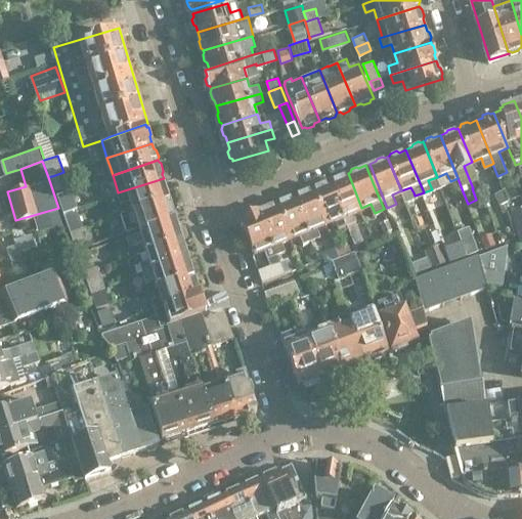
[(69,184),(66,172),(63,172),(52,176),(51,176),(55,188),(69,184)]
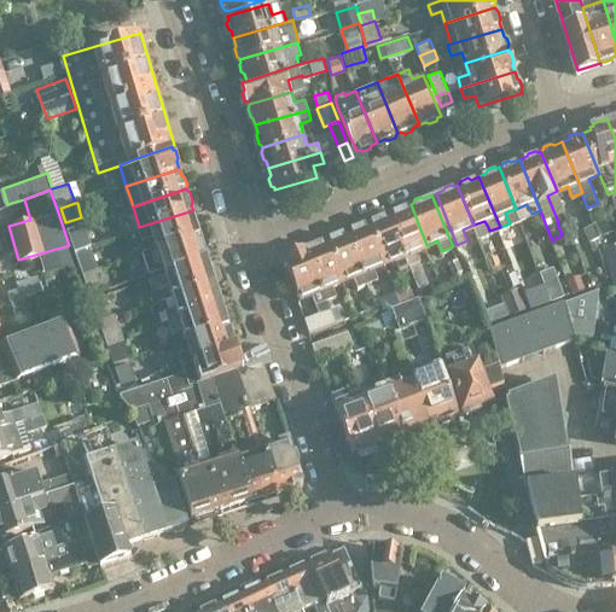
[(426,245),(411,204),(407,205),(405,204),(397,207),(396,210),(389,213),(410,264),(411,263),(419,286),(429,281),(416,249),(426,245)]
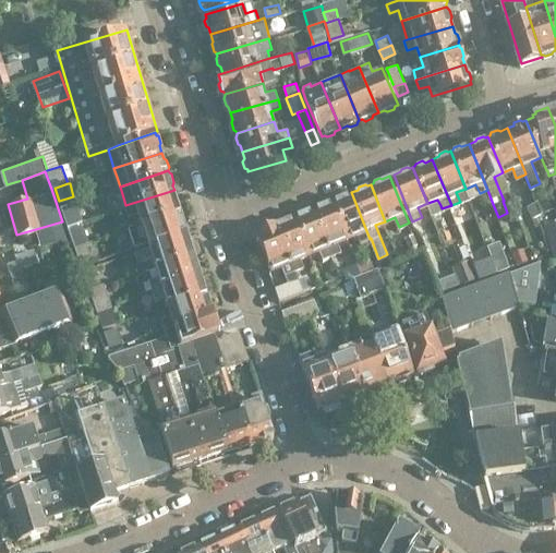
[(181,206),(181,205),(179,197),(177,195),(174,190),(125,205),(129,215),(139,212),(142,221),(181,209),(180,208),(181,206)]
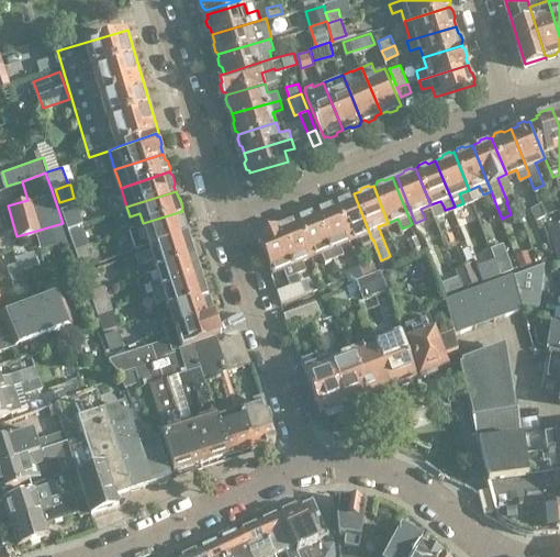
[(337,200),(335,201),(350,238),(359,234),(364,244),(372,241),(354,193),(347,197),(345,196),(338,198),(337,200)]
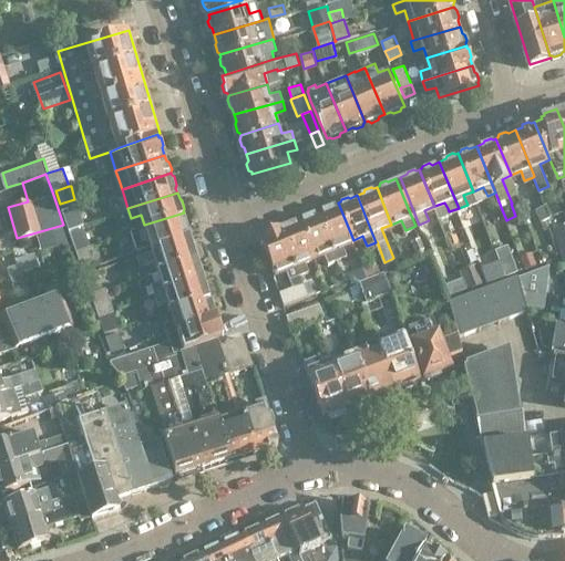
[(84,215),(82,208),(80,201),(62,208),(67,220),(84,215)]
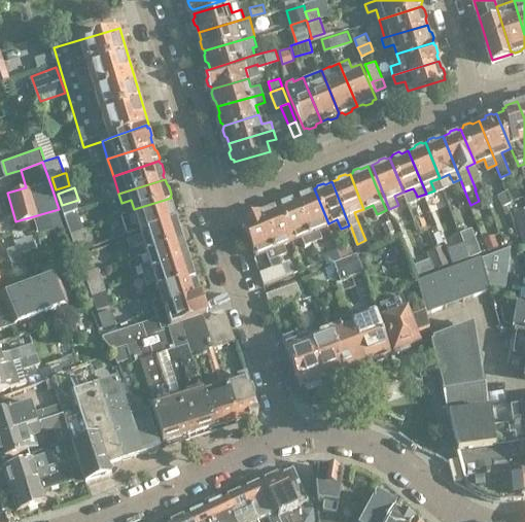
[(303,193),(296,196),(314,240),(323,236),(319,227),(328,223),(314,188),(312,189),(309,188),(304,190),(303,193)]
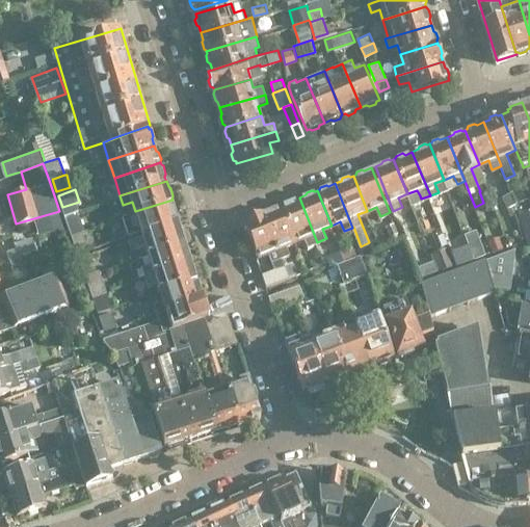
[(515,202),(510,190),(503,193),(504,195),(507,205),(515,202)]
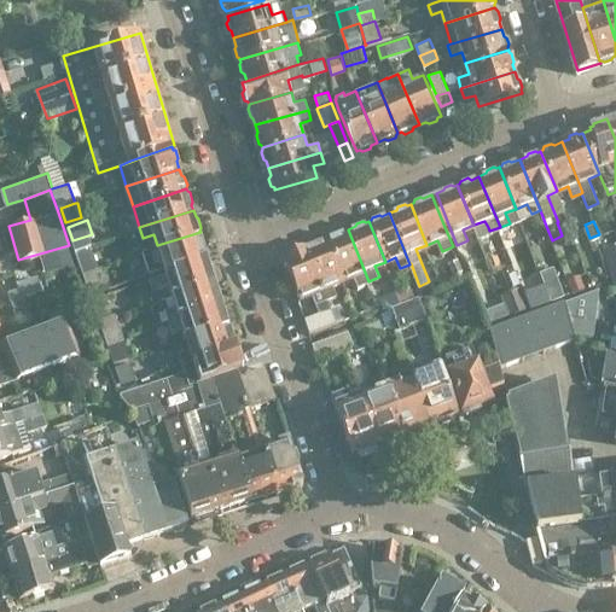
[(329,238),(326,238),(343,279),(354,274),(359,285),(368,281),(348,229),(340,233),(337,231),(330,234),(329,238)]
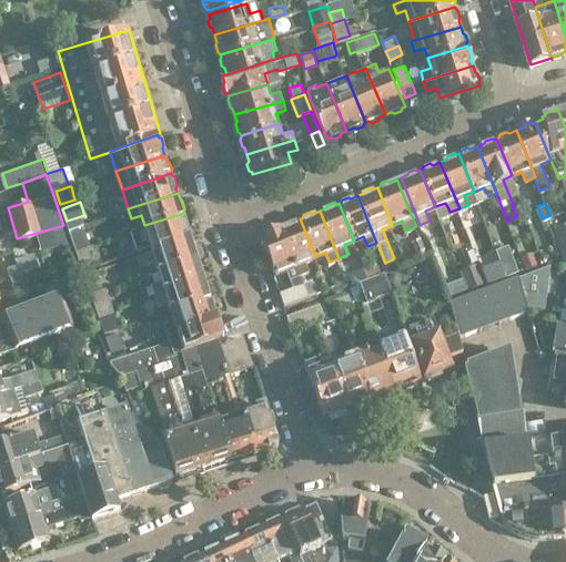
[(184,213),(144,225),(148,234),(137,237),(141,248),(190,232),(188,226),(189,224),(187,215),(184,214),(184,213)]
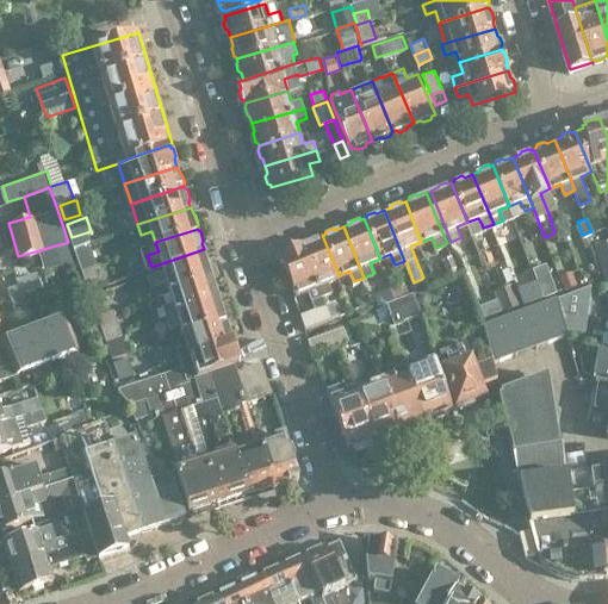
[(309,241),(301,243),(323,296),(323,294),(333,291),(328,280),(339,275),(322,235),(320,236),(317,235),(310,238),(309,241)]
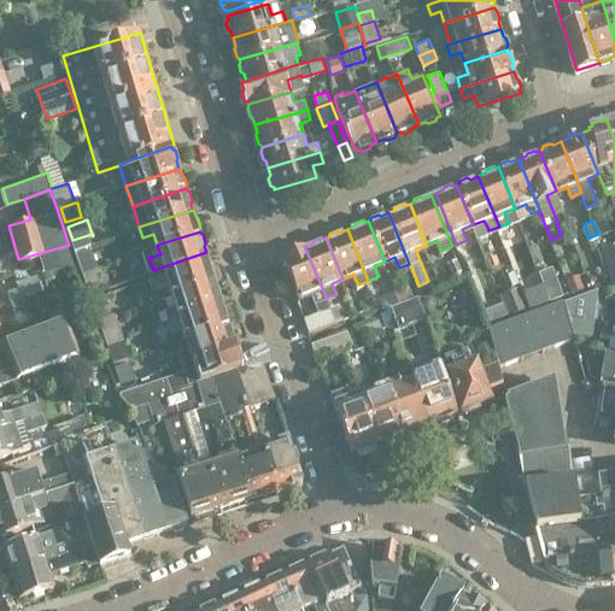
[(83,270),(95,265),(98,265),(89,244),(75,247),(83,270)]
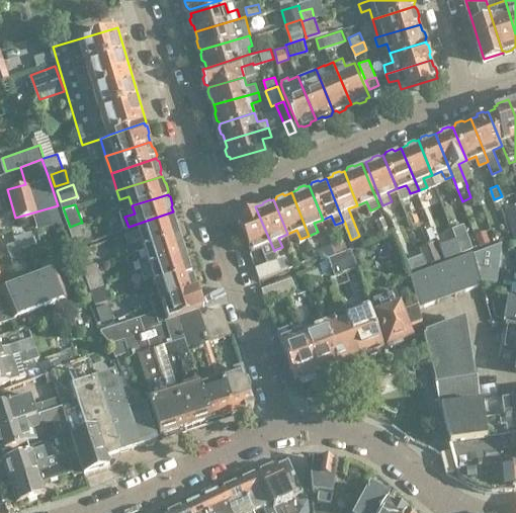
[(48,208),(47,209),(51,224),(62,221),(58,206),(48,208)]
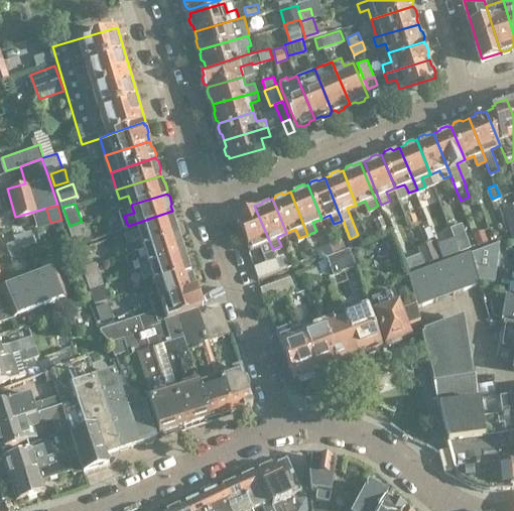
[(273,250),(254,206),(249,209),(247,207),(241,210),(240,212),(237,213),(251,248),(261,244),(267,259),(255,264),(259,276),(280,268),(276,256),(273,249),(273,250)]
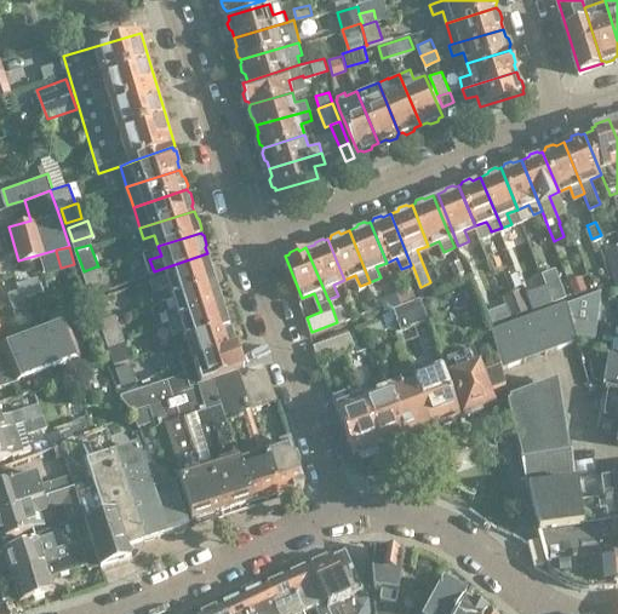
[(464,269),(459,257),(451,260),(456,273),(464,269)]
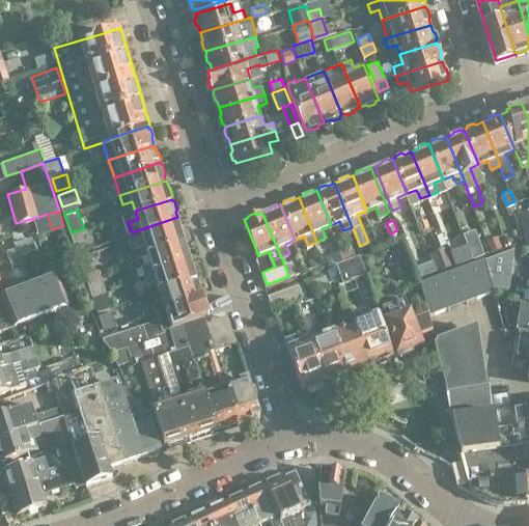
[(148,252),(185,240),(185,239),(186,238),(183,229),(181,228),(178,221),(128,238),(131,247),(145,242),(148,252)]
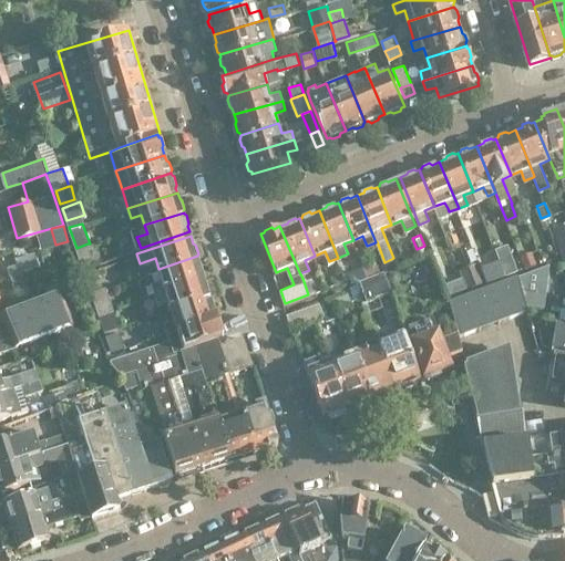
[(88,243),(76,248),(81,260),(92,258),(88,243)]
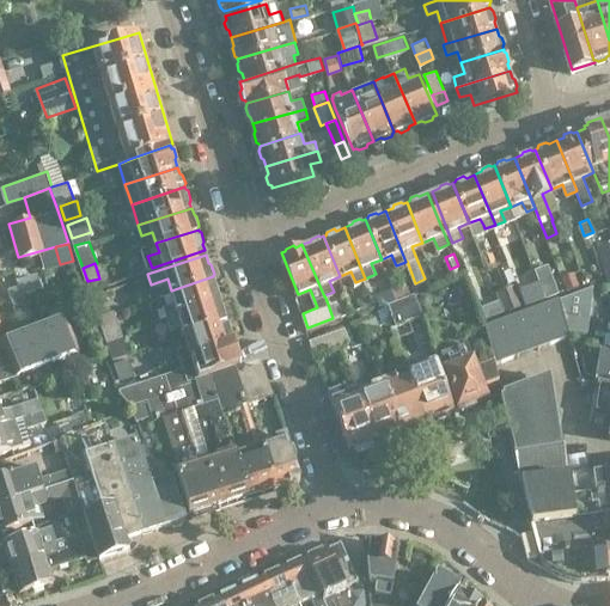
[(574,270),(562,275),(567,288),(580,283),(574,270)]
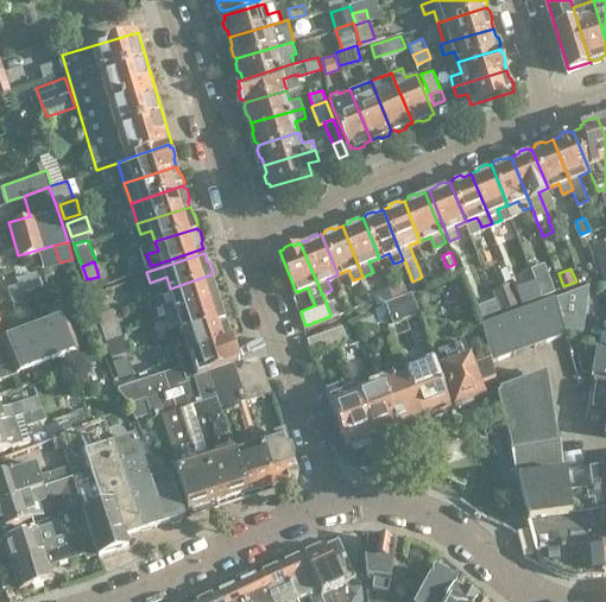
[(7,278),(13,295),(24,291),(19,274),(7,278)]
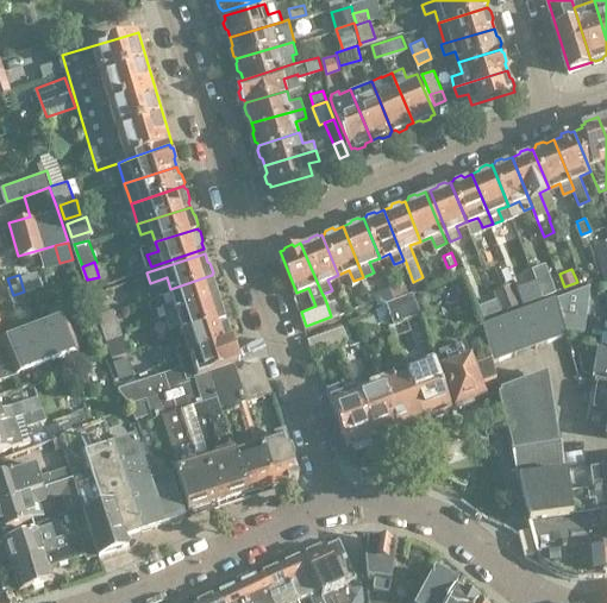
[(167,313),(219,296),(217,289),(218,287),(216,277),(212,277),(212,275),(170,289),(174,300),(163,303),(167,313)]
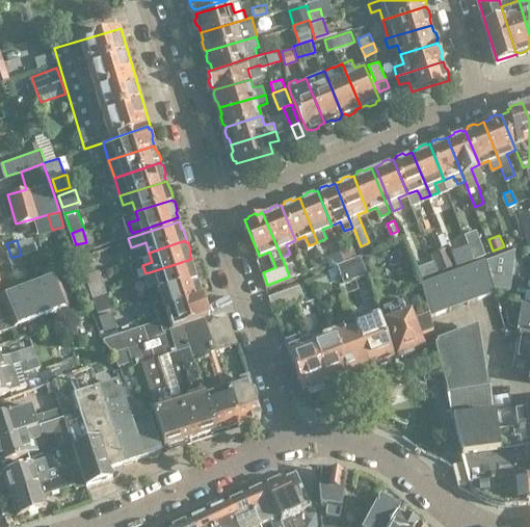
[(485,254),(480,241),(469,245),(474,258),(475,258),(485,254)]
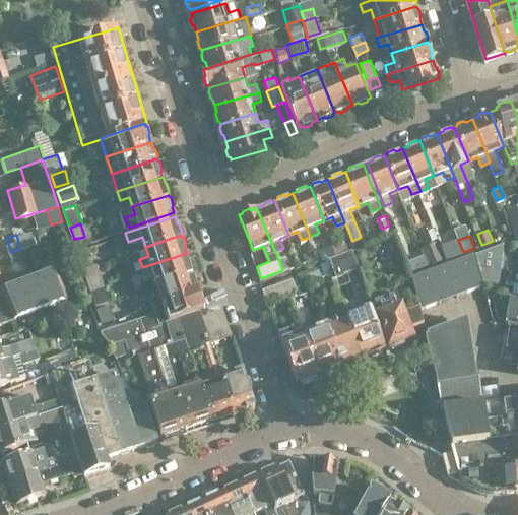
[(426,252),(431,263),(444,257),(437,240),(423,246),(426,252)]
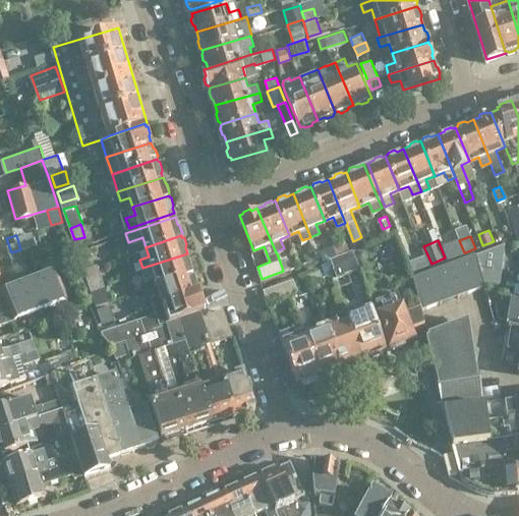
[(339,255),(350,251),(346,241),(335,245),(339,255)]
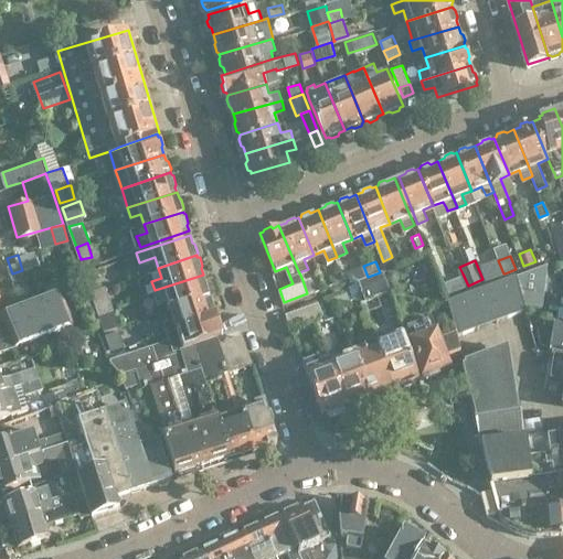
[(364,278),(368,277),(363,266),(362,262),(342,271),(346,278),(351,275),(360,280),(364,278)]
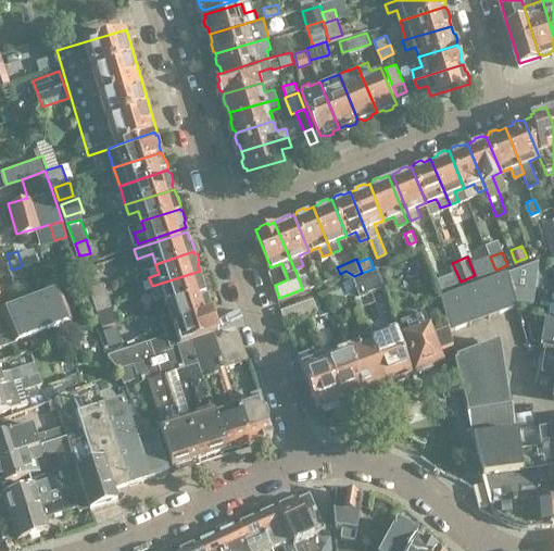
[(507,271),(518,299),(533,301),(539,260),(507,271)]
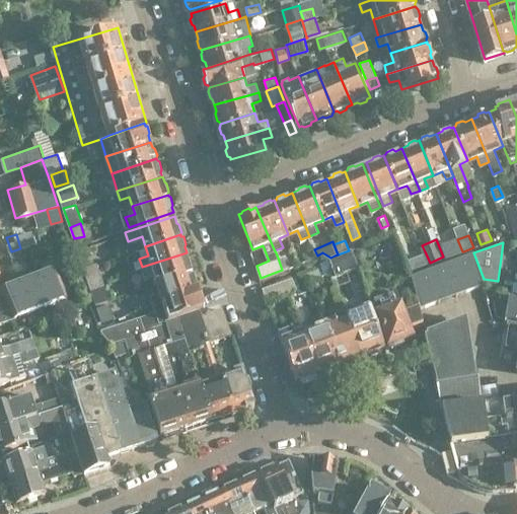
[(77,247),(83,262),(92,259),(88,243),(77,247)]
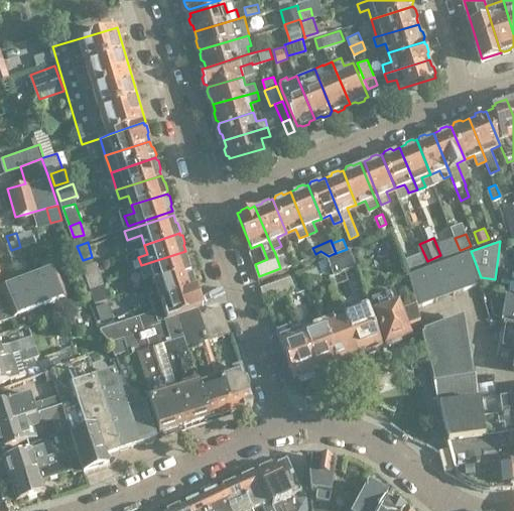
[(312,248),(311,245),(301,250),(304,258),(315,254),(312,248)]
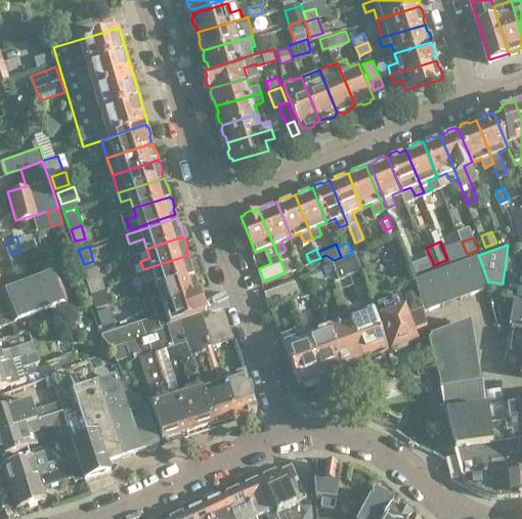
[(20,251),(11,254),(15,267),(25,264),(20,251)]
